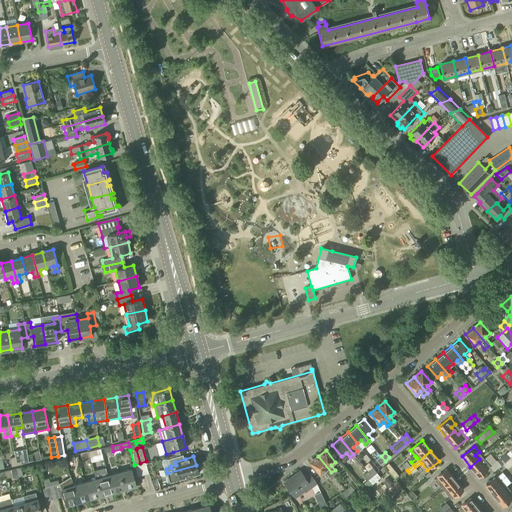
[(331,472),(318,456),(311,462),(320,474),(324,470),(328,475),(331,472)]
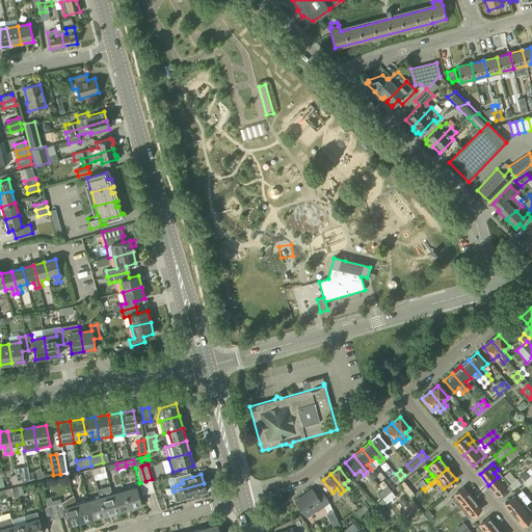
[(400,479),(396,474),(391,478),(395,483),(400,479)]
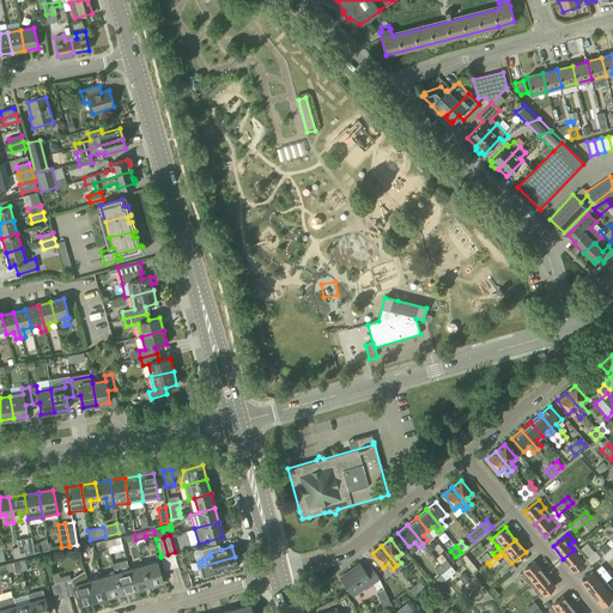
[(577,556),(574,550),(563,559),(572,571),(588,559),(582,552),(577,556)]
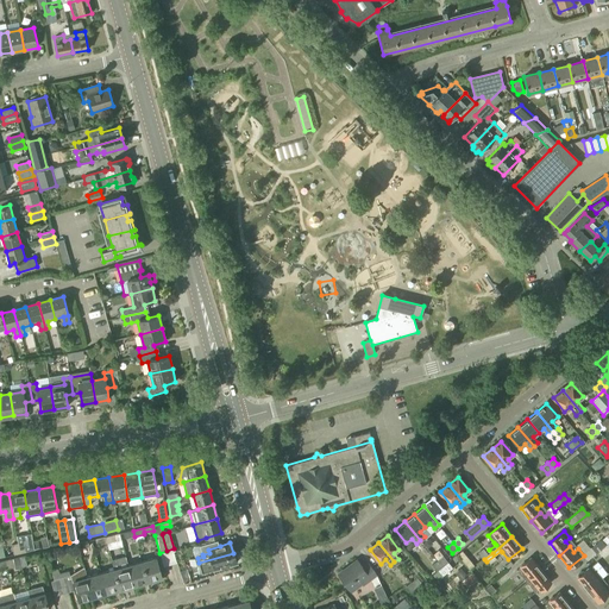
[(483,550),(478,554),(483,559),(488,556),(483,550)]
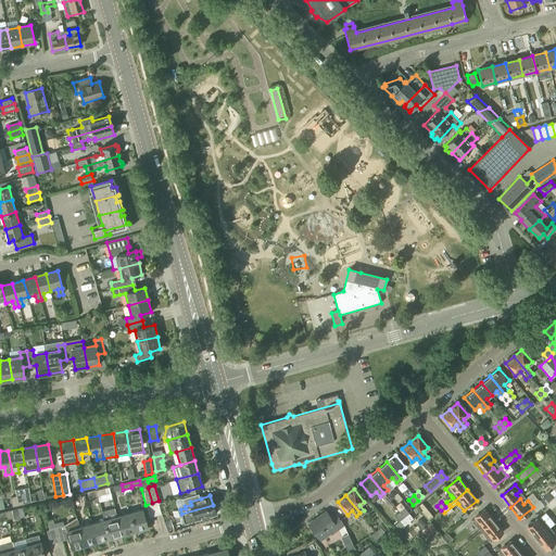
[(213,505),(181,514),(181,516),(184,523),(194,520),(215,514),(213,505)]
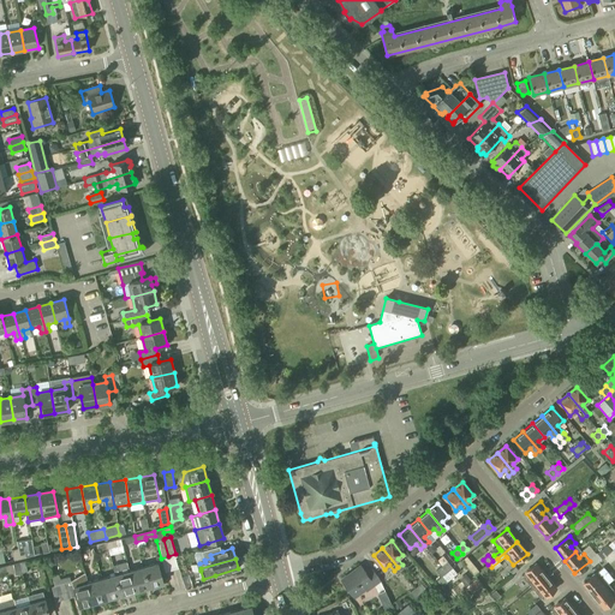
[(447,561),(442,566),(447,572),(452,568),(447,561)]
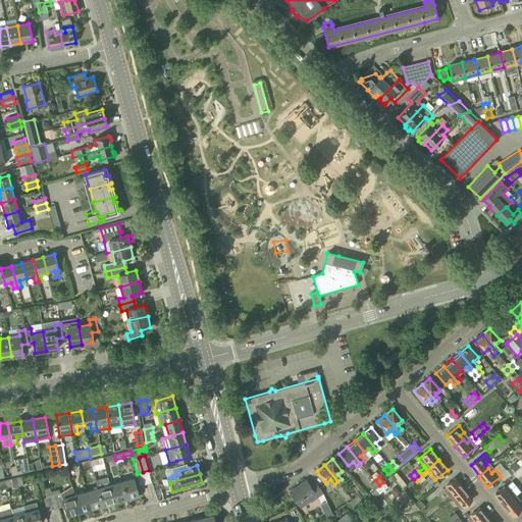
[(109,485),(104,486),(102,478),(96,480),(98,488),(103,506),(114,502),(109,485)]
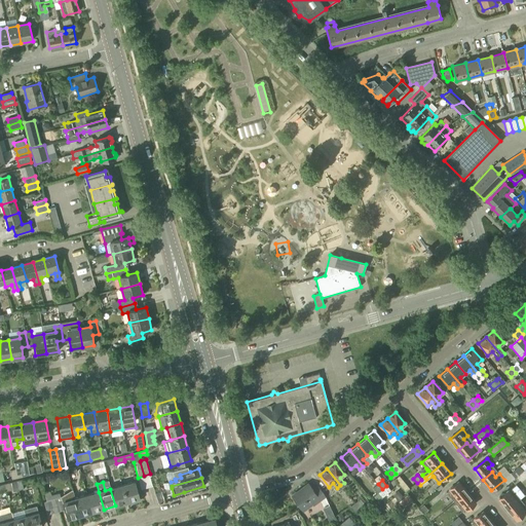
[(122,485),(127,502),(140,499),(135,482),(122,485)]
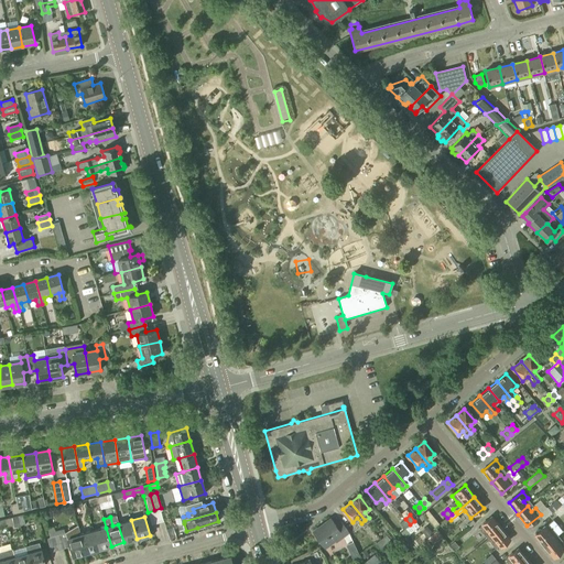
[(491,535),(500,529),(491,517),(478,528),(484,535),(488,532),(491,535)]
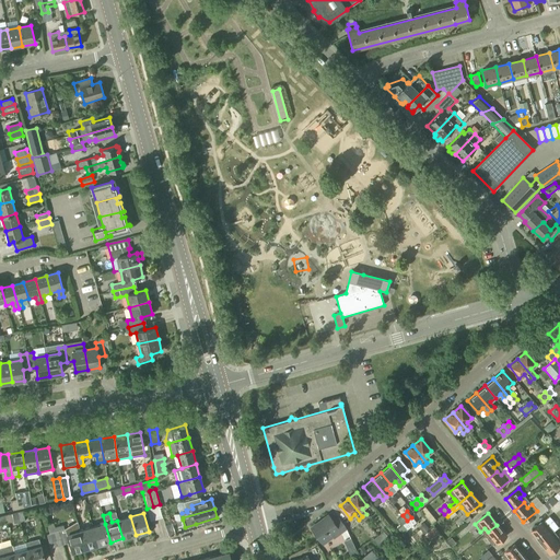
[(407,521),(403,515),(397,520),(401,525),(407,521)]
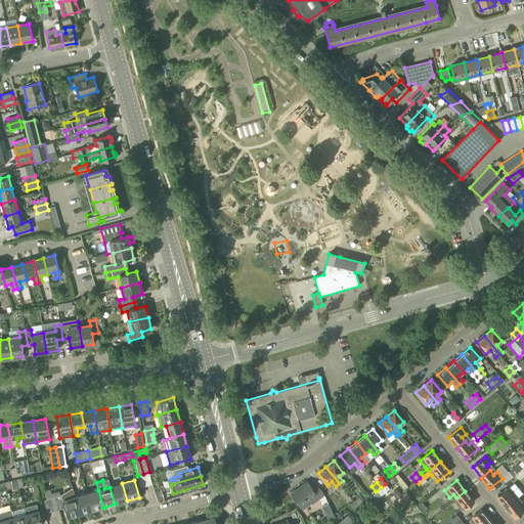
[(122,483),(110,487),(115,504),(127,500),(122,483)]
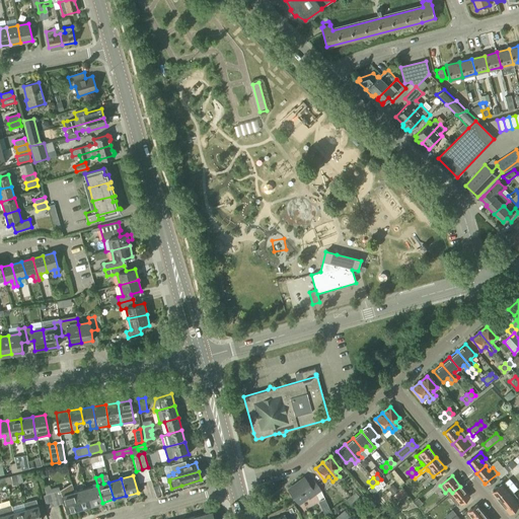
[(309,485),(304,478),(288,490),(298,502),(306,496),(308,499),(320,491),(314,482),(309,485)]
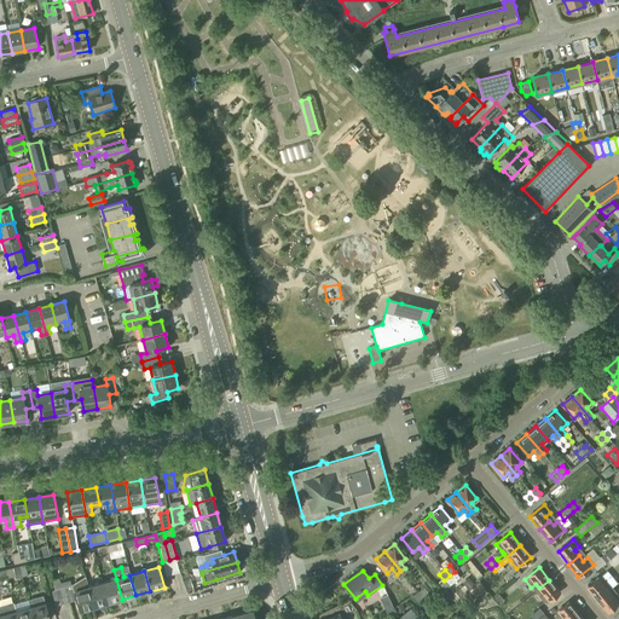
[(597,600),(607,591),(603,586),(608,583),(602,574),(586,586),(597,600)]
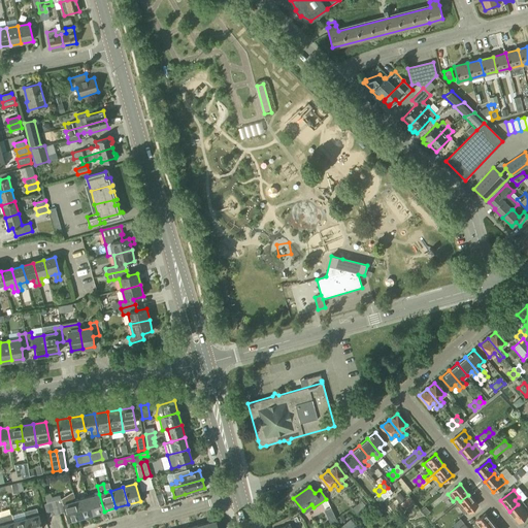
[(400,504),(405,500),(399,493),(395,497),(400,504)]
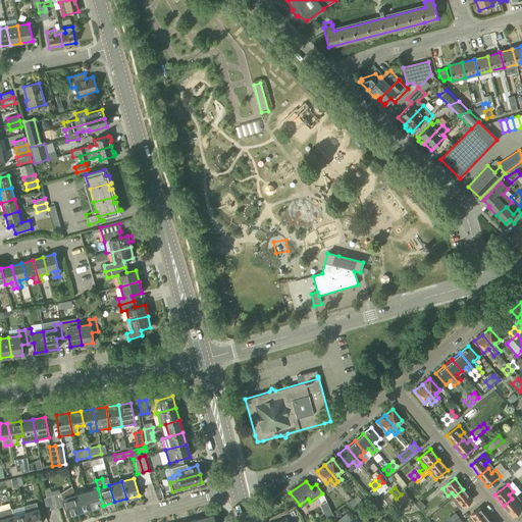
[(98,488),(86,491),(91,509),(103,506),(98,488)]
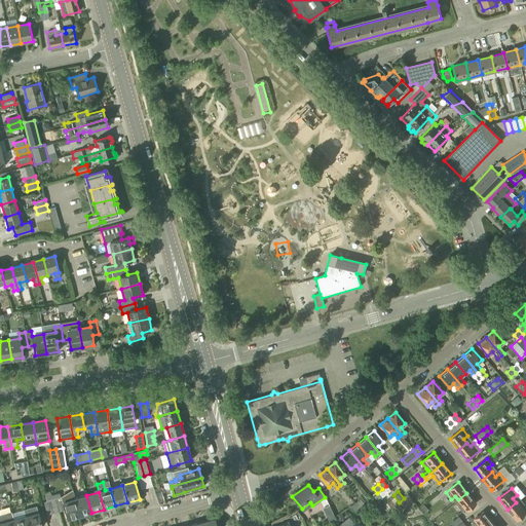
[(73,493),(55,498),(59,512),(65,511),(68,520),(80,516),(75,499),(73,493)]
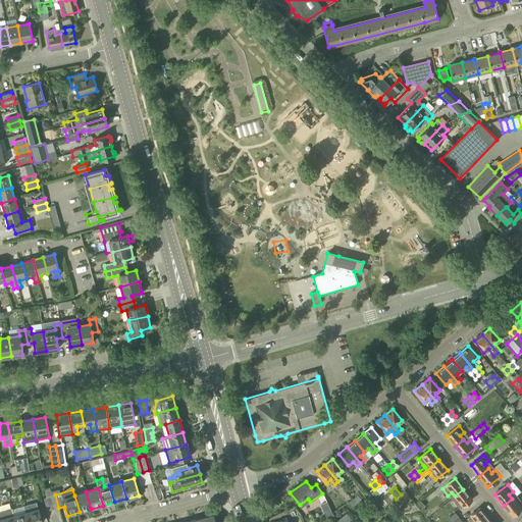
[(463,489),(455,496),(459,501),(455,504),(460,510),(472,500),(463,489)]
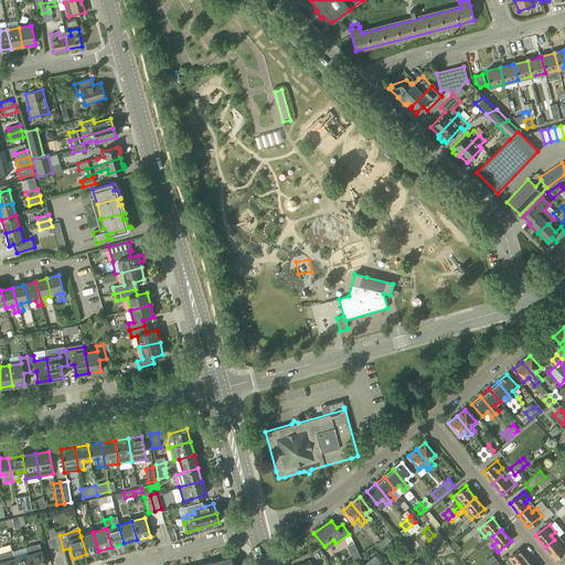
[(98,551),(93,532),(81,536),(86,554),(98,551)]
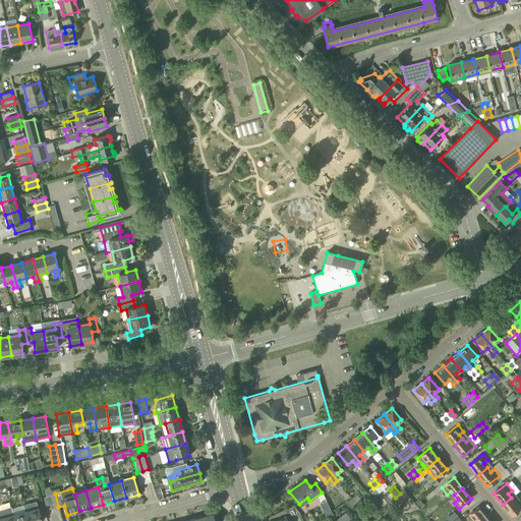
[(58,507),(55,494),(49,496),(53,509),(58,507)]
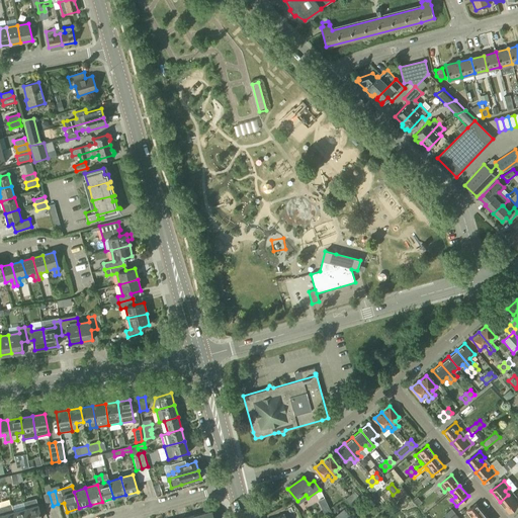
[(359,497),(354,492),(350,496),(354,501),(359,497)]
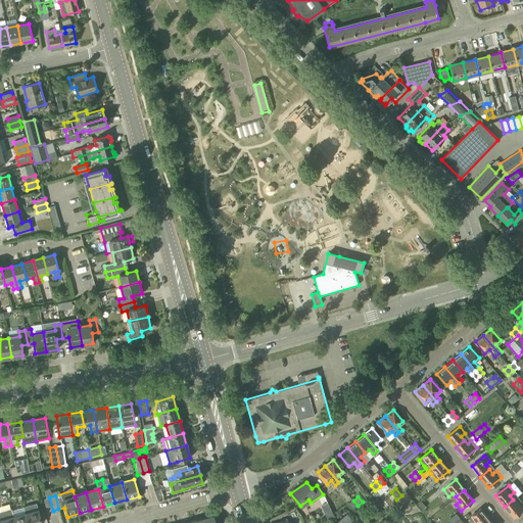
[(53,511),(49,497),(43,500),(47,512),(53,511)]
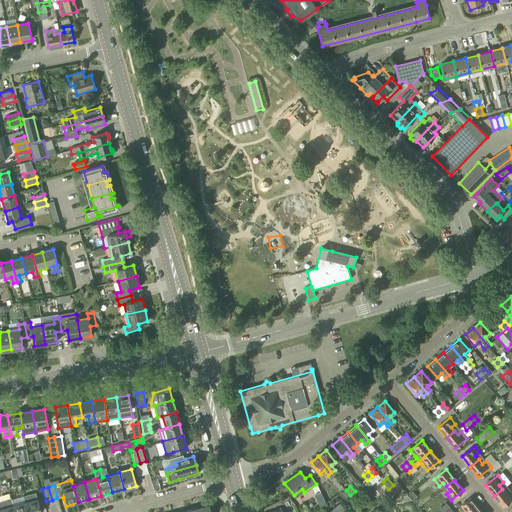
[(502,489),(494,496),(502,506),(511,498),(511,492),(509,489),(505,492),(502,489)]
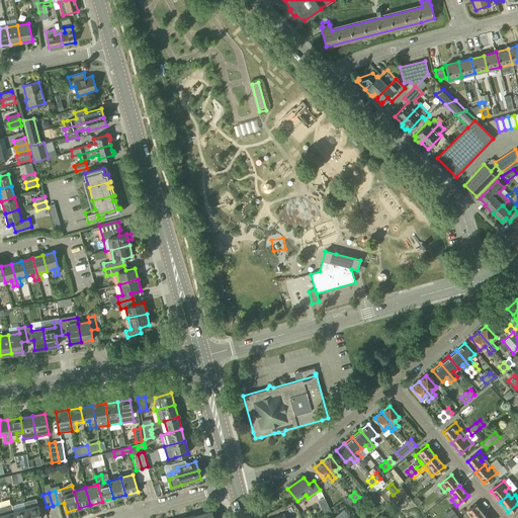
[(354,501),(350,496),(345,499),(349,504),(354,501)]
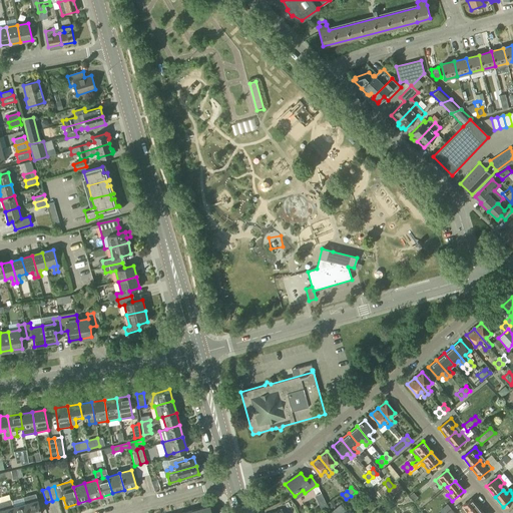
[(321,493),(315,496),(321,509),(327,505),(321,493)]
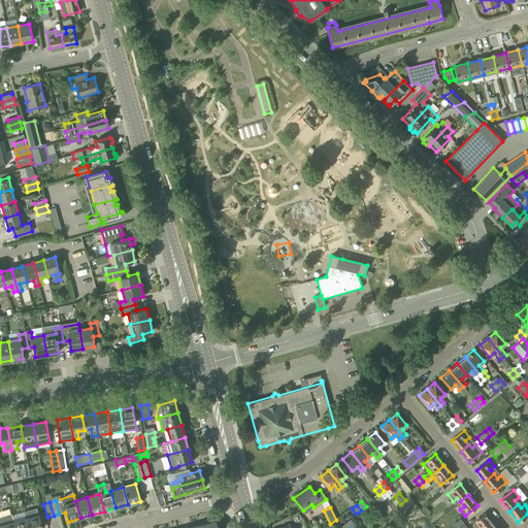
[(24,512),(26,518),(28,527),(41,527),(36,508),(24,512)]
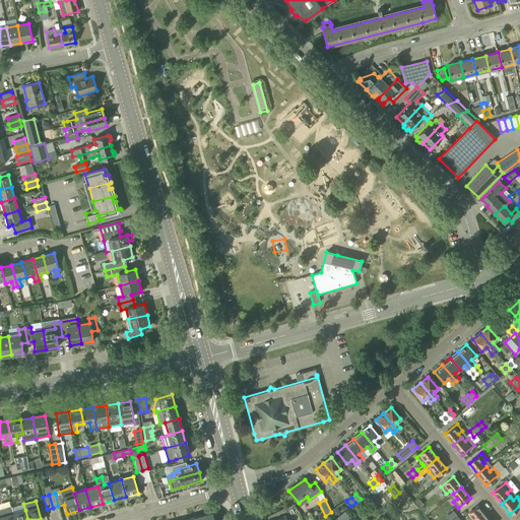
[(14,519),(13,514),(11,506),(0,509),(0,515),(1,517),(1,519),(14,519)]
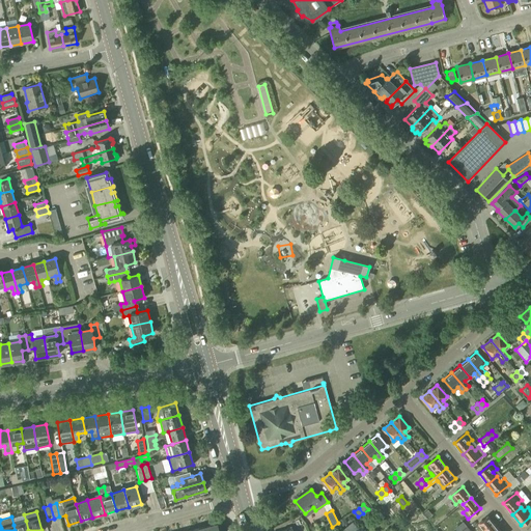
[(484,530),(492,530),(496,528),(487,516),(475,527),(477,530),(483,530),(484,530)]
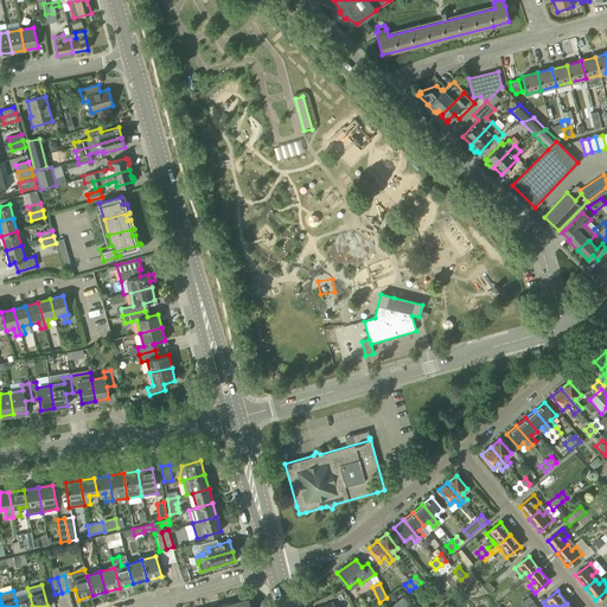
[(394,592),(387,596),(390,602),(397,599),(394,592)]
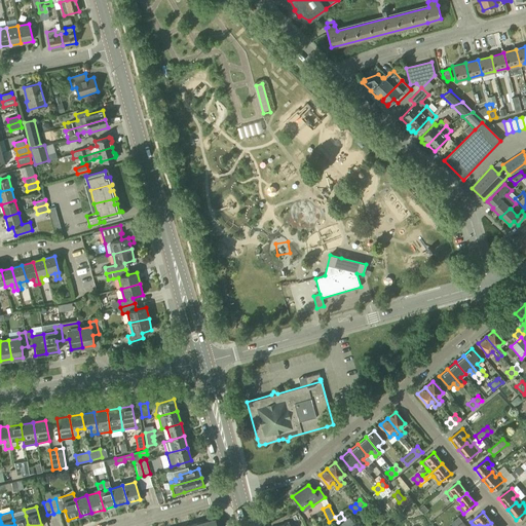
[(28,525),(26,516),(13,520),(14,525),(28,525)]
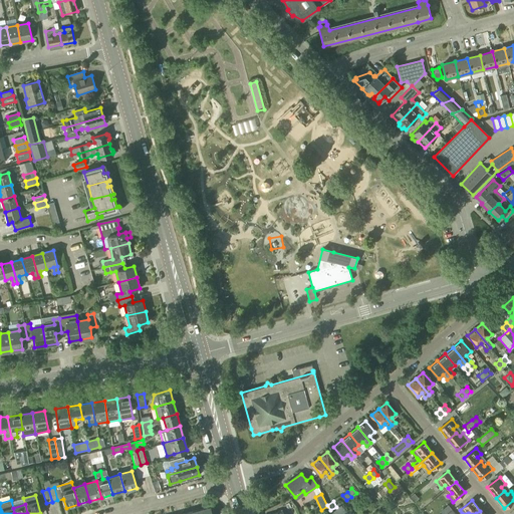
[(341,513),(345,511),(341,505),(331,513),(341,513)]
